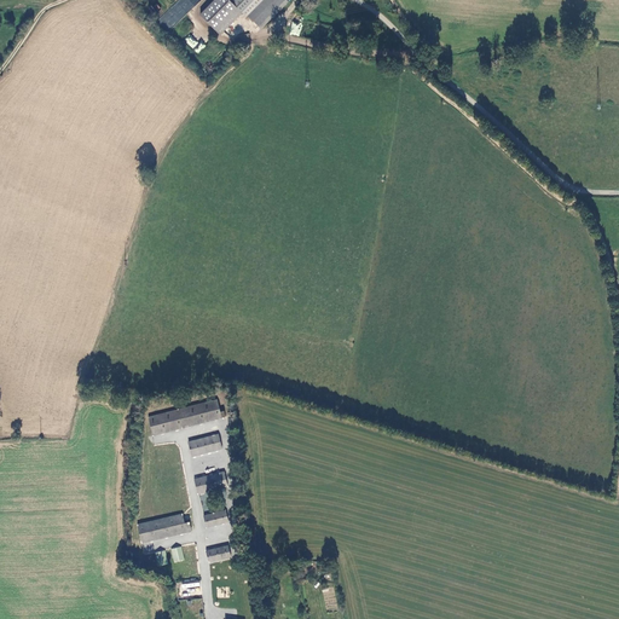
[(169,29),(200,0),(179,0),(160,19),(169,29)]
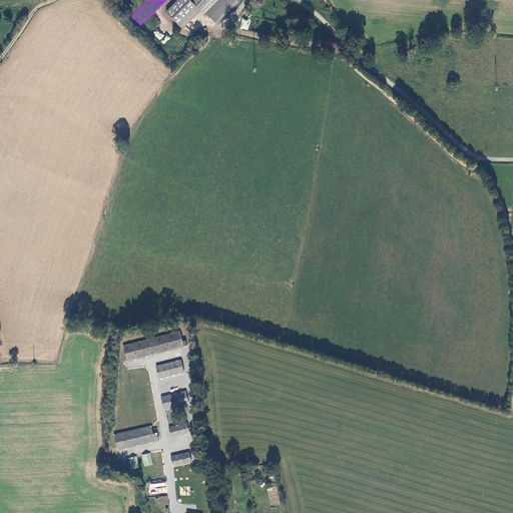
[(183,0),(169,15),(185,31),(203,13),(206,15),(207,14),(217,24),(240,1),(239,0),(183,0)]
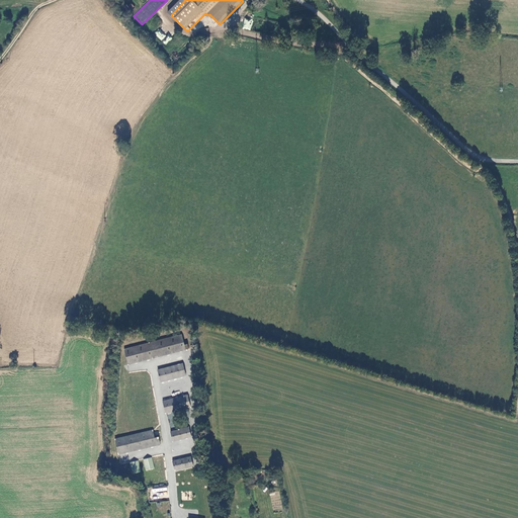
[(243,28),(250,30),(252,19),(244,18),(243,28)]
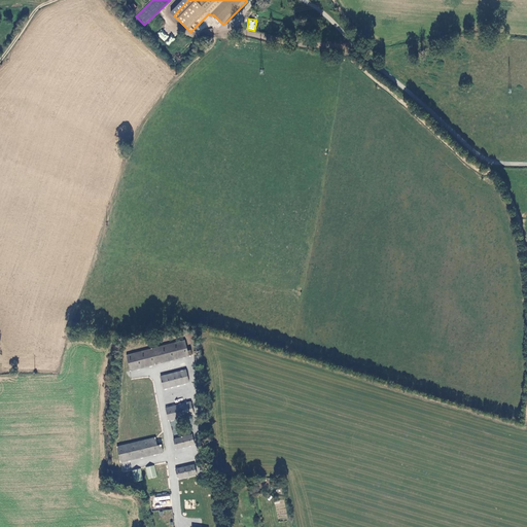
[(156,34),(164,41),(169,37),(162,29),(156,34)]
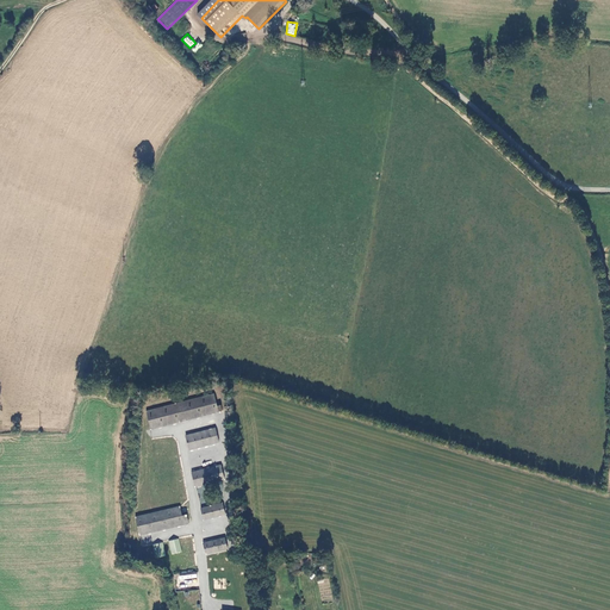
[(218,406),(216,394),(145,410),(149,428),(222,412),(223,411),(223,406),(218,406)]
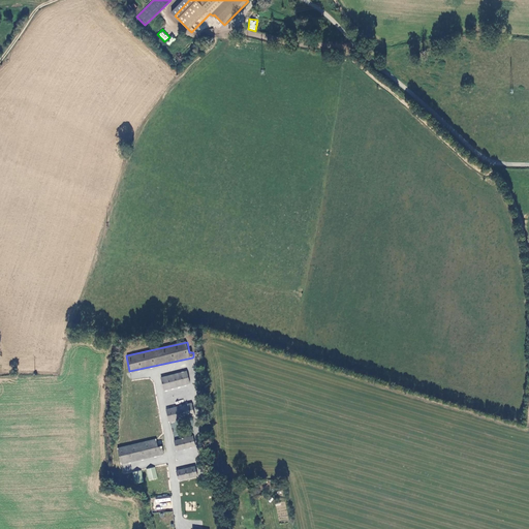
[(192,382),(189,371),(163,376),(166,387),(192,382)]
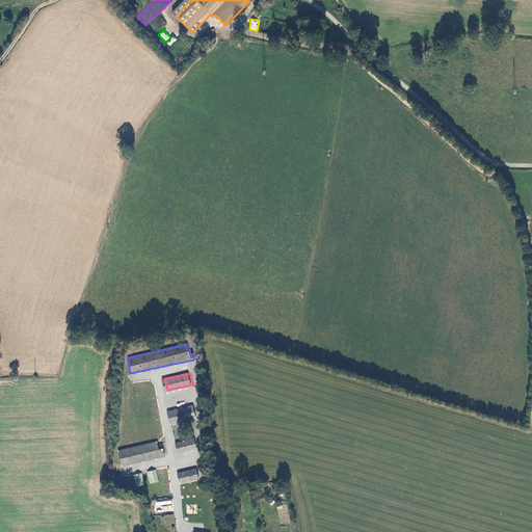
[(196,415),(194,402),(168,407),(171,420),(196,415)]
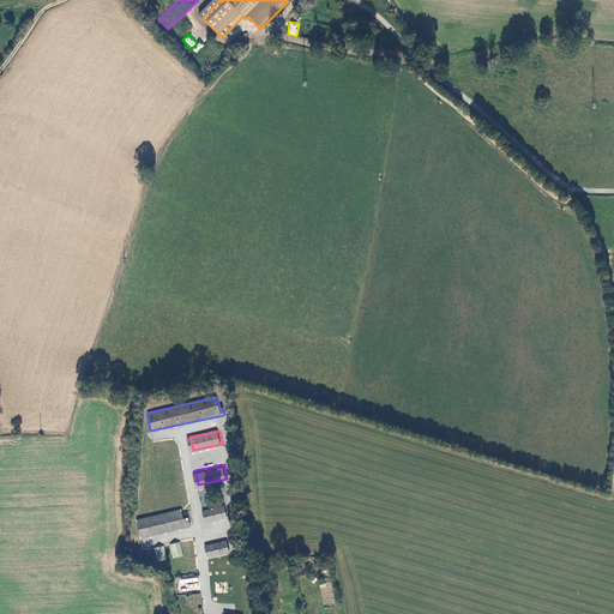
[(227,512),(224,501),(202,505),(204,517),(227,512)]
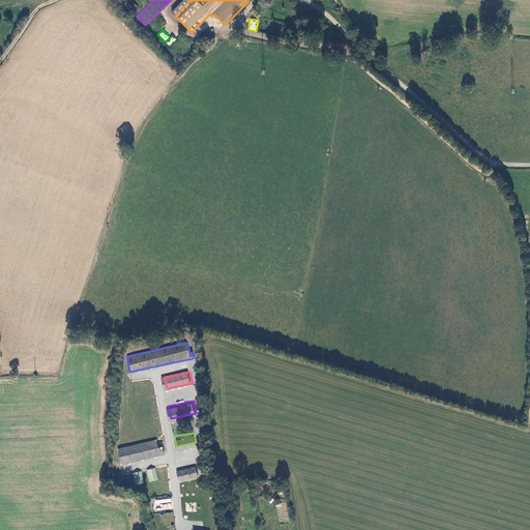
[(157,442),(155,435),(117,445),(121,461),(164,449),(162,442),(157,442)]
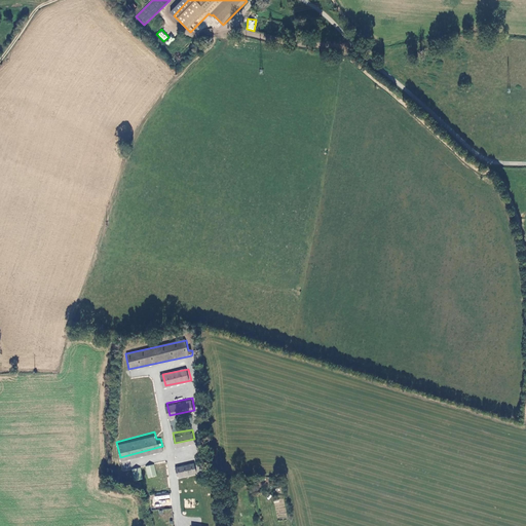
[(195,467),(193,457),(174,461),(176,471),(195,467)]
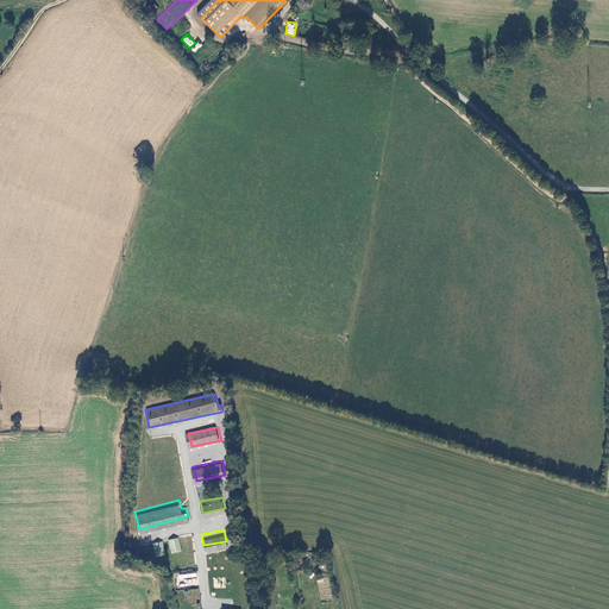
[(177,533),(168,535),(170,547),(181,545),(177,533)]
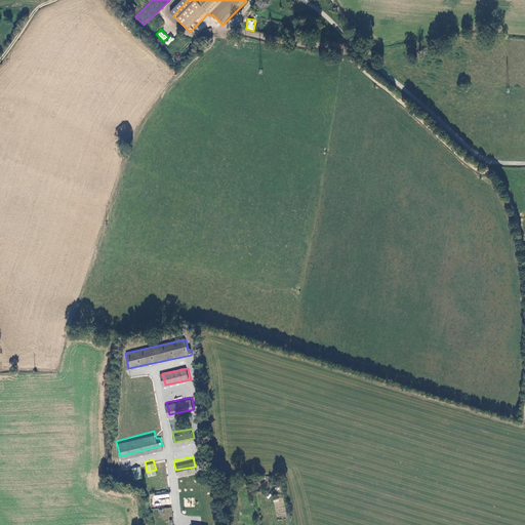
[(139,462),(131,465),(133,475),(143,473),(139,462)]
